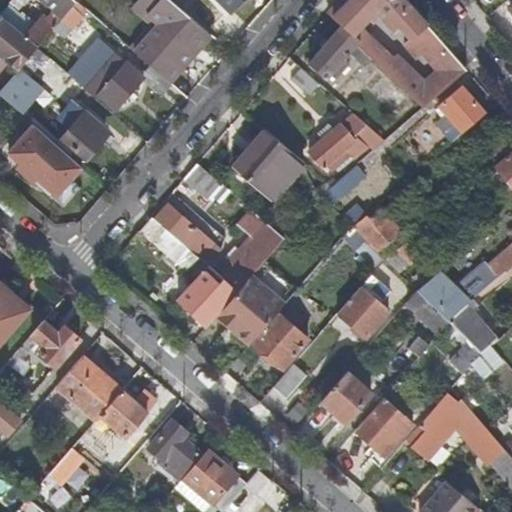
[(0,16),(0,55),(19,72),(21,69),(38,49),(77,4),(73,0),(18,0),(26,6),(31,0),(42,0),(55,12),(41,30),(36,26),(27,39),(0,16)]
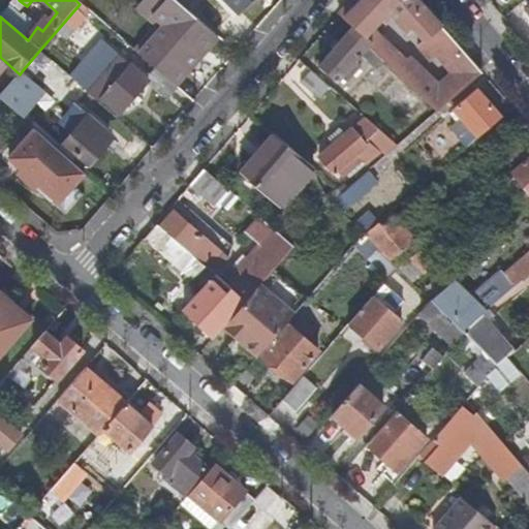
[(143,58),(176,87),(195,65),(189,60),(199,47),(207,53),(219,40),(174,0),(168,0),(152,18),(165,31),(143,58)]
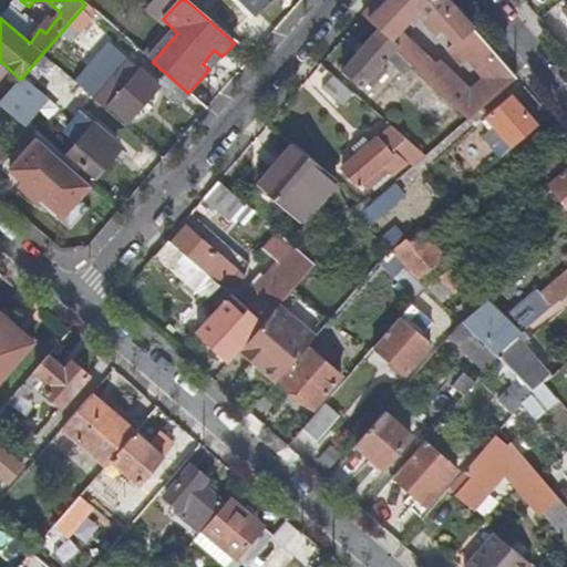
[(233,0),(251,18),(268,0),(233,0)]
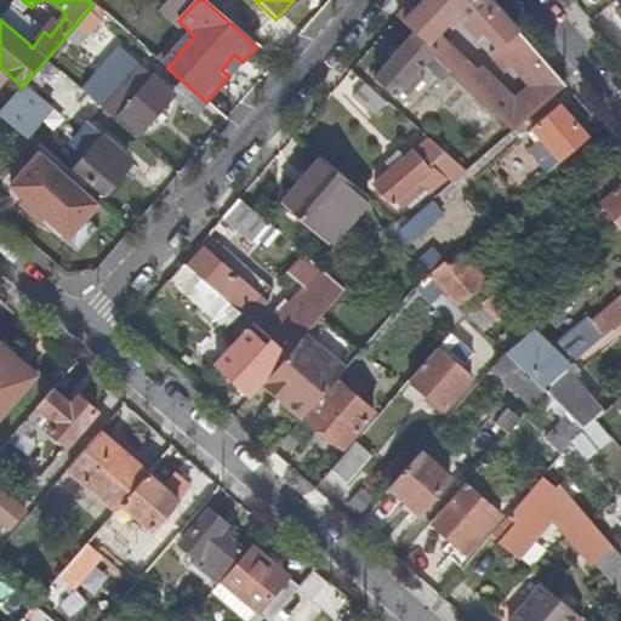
[(436,52),(433,56),(513,131),(567,86),(499,9),(490,0),(426,0),(417,10),(440,38),(459,17),(484,39),(491,32),(506,53),(496,62),(507,73),(510,69),(518,78),(523,73),(531,81),(524,90),(530,96),(518,109),(512,103),(516,98),(482,68),(476,75),(442,46),(436,52)]
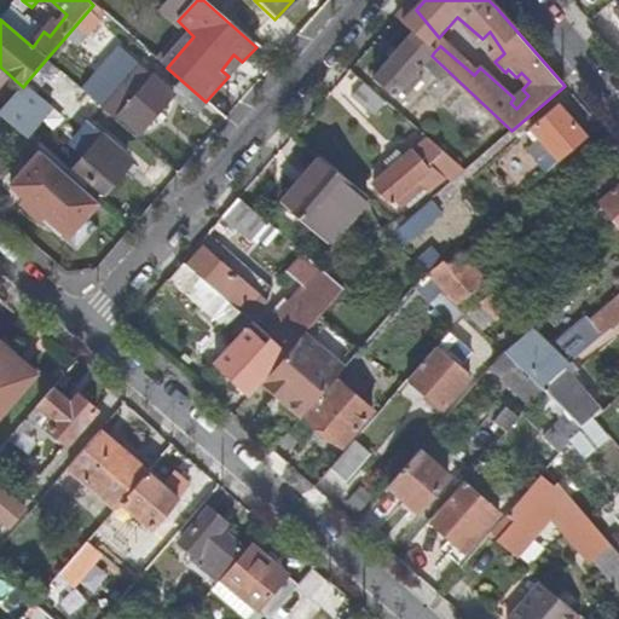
[(409,3),(397,17),(415,34),(427,45),(434,52),(440,46),(444,42),(439,38),(416,10),(409,3)]
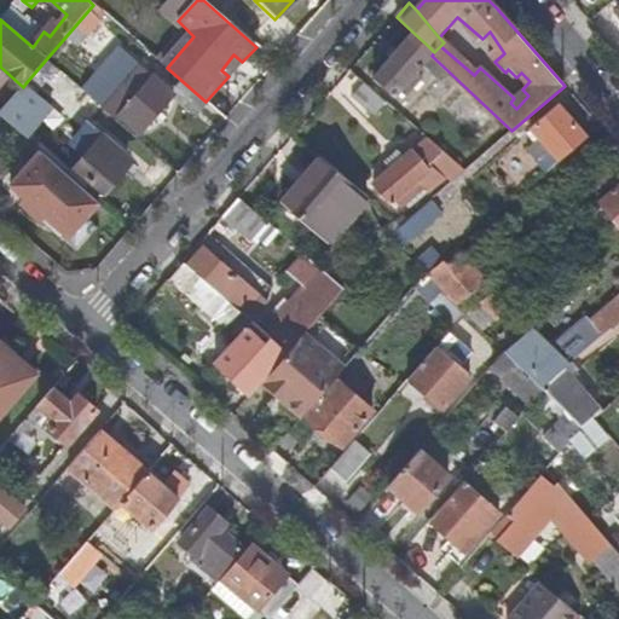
[(427,45),(415,34),(376,77),(397,96),(432,56),(434,52),(427,45)]
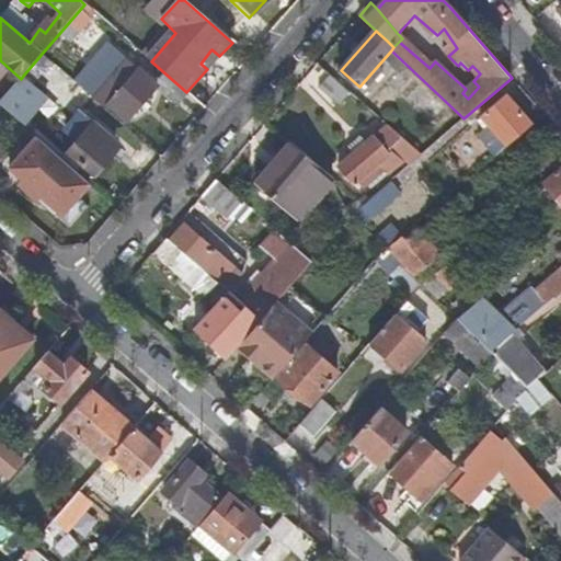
[(201,64),(207,69),(219,56),(212,49),(201,64)]
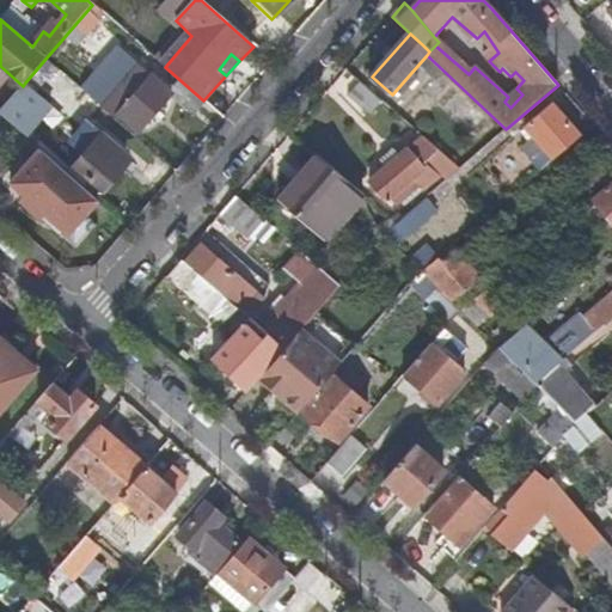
[(138,130),(172,93),(151,75),(118,112),(138,130)]
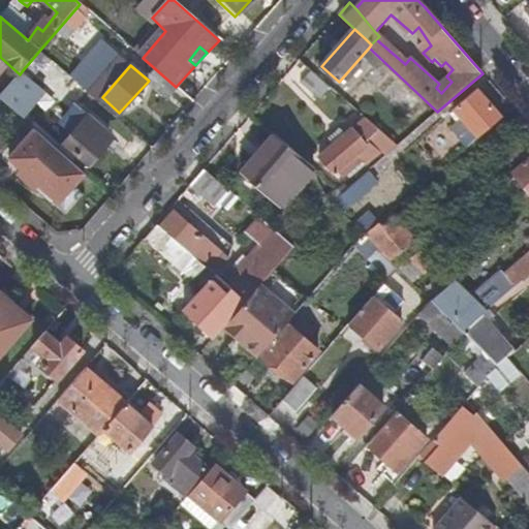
[(22,71),(20,74),(0,97),(13,110),(36,84),(22,71)]
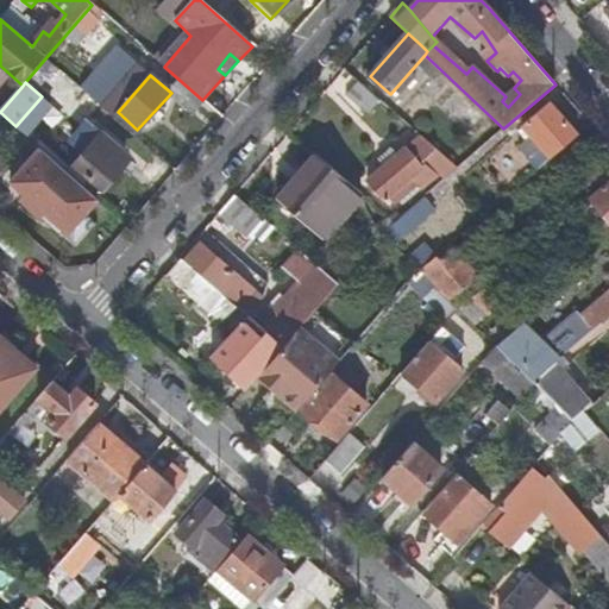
[(551,158),(577,136),(548,104),(522,126),(529,136),(519,144),(529,156),(540,146),(551,158)]
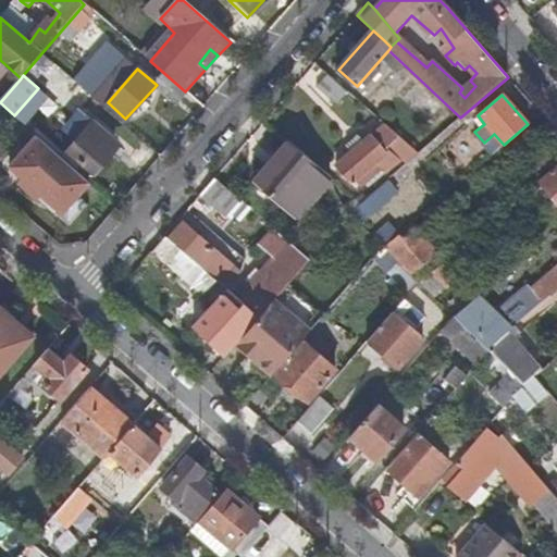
[(0,127),(3,131),(16,118),(14,115),(0,102),(0,127)]
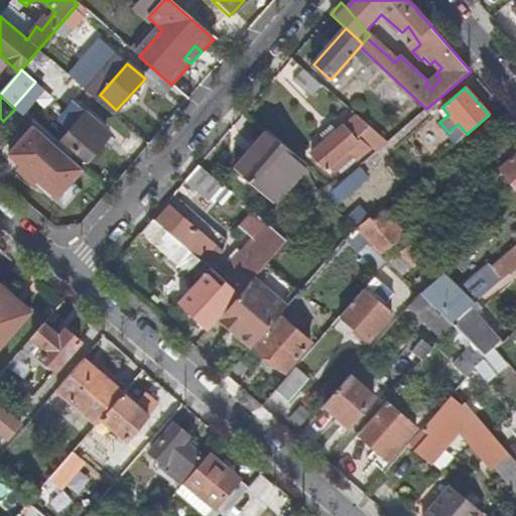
[(97,140),(106,130),(86,112),(61,139),(87,161),(102,144),(97,140)]
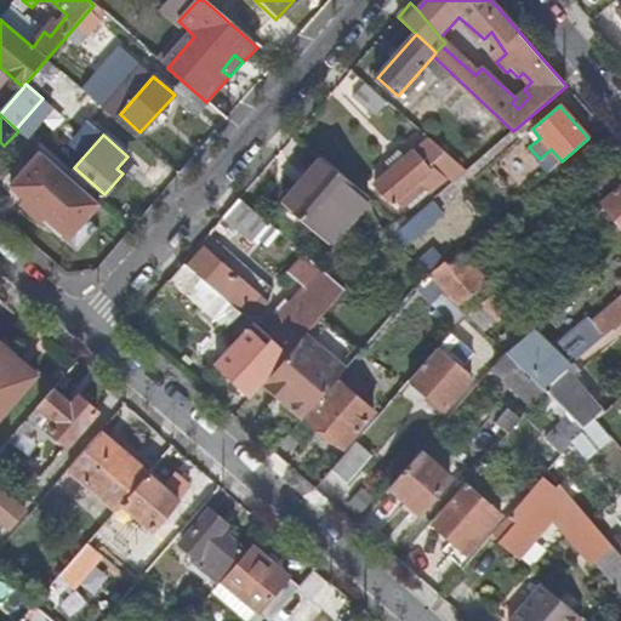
[(467,171),(431,140),(376,186),(391,204),(411,187),(417,194),(427,187),(425,183),(420,178),(431,170),(434,175),(448,189),(467,171)]
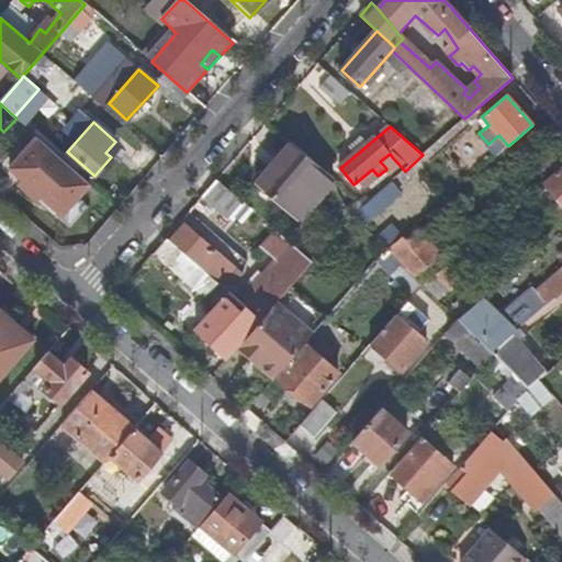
[(38,137),(11,168),(65,215),(92,183),(38,137)]
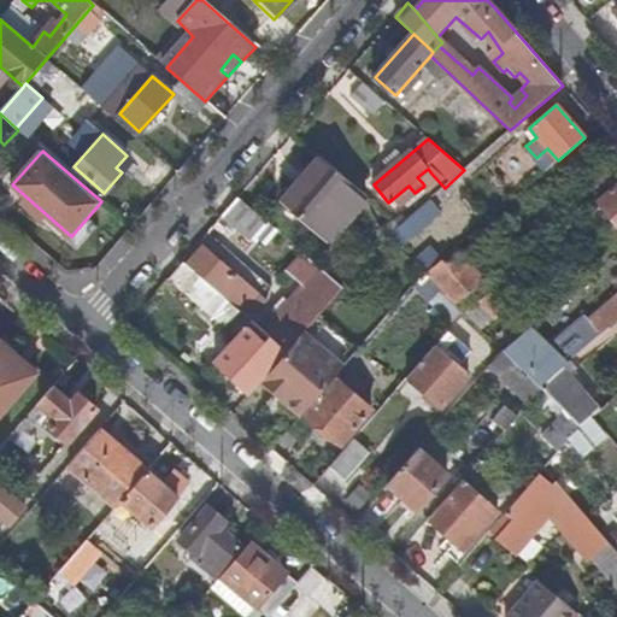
[(362,193),(325,163),(300,192),(298,189),(285,206),(322,239),(362,193)]
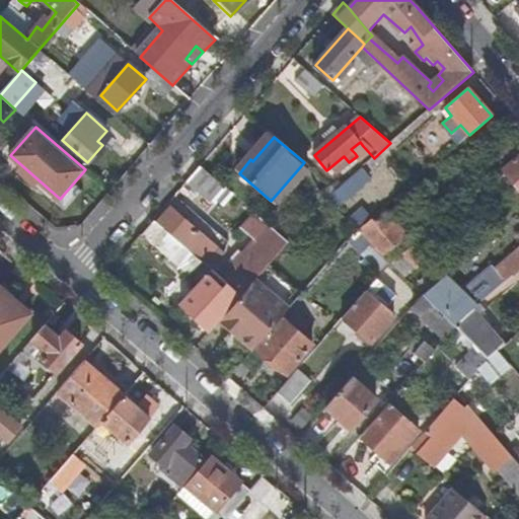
[(351,149),(355,153),(363,146),(360,142),(351,149)]
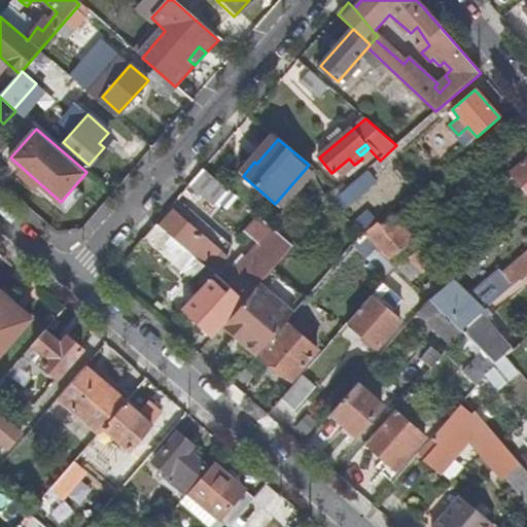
[(526,191),(526,157),(511,172),(526,191)]
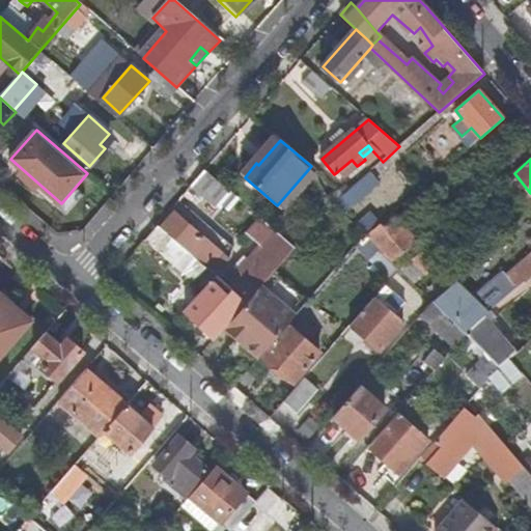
[(229,191),(205,170),(191,187),(214,206),(229,191)]
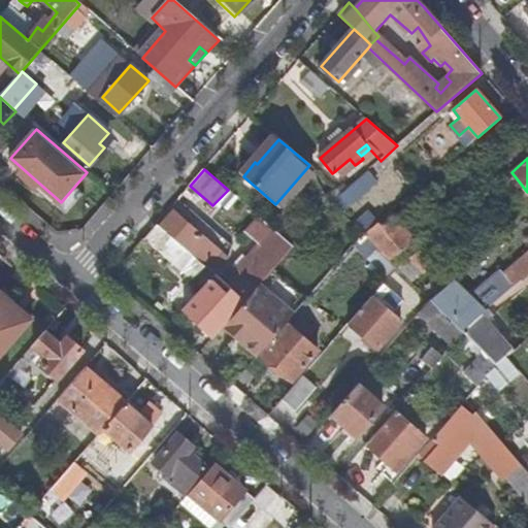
[(352,202),(375,180),(365,169),(341,191),(352,202)]
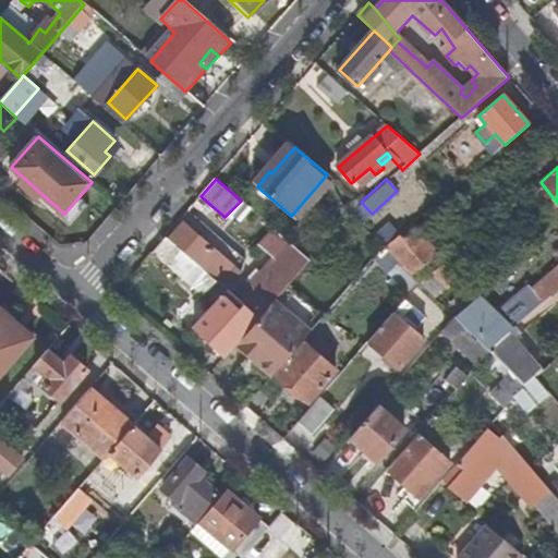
[(185,223),(170,241),(221,284),(232,271),(223,264),(227,261),(185,223)]
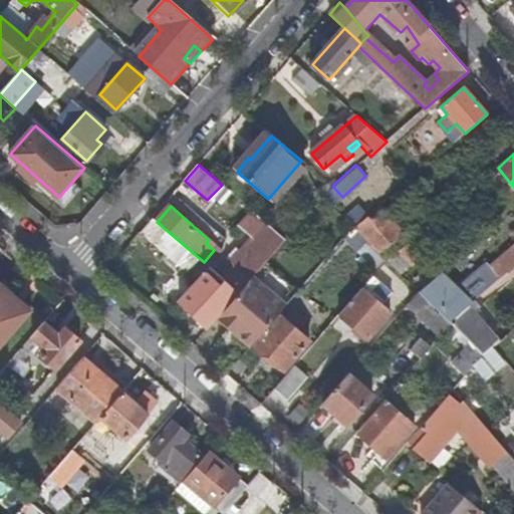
[(405,234),(386,209),(372,220),(392,244),(405,234)]
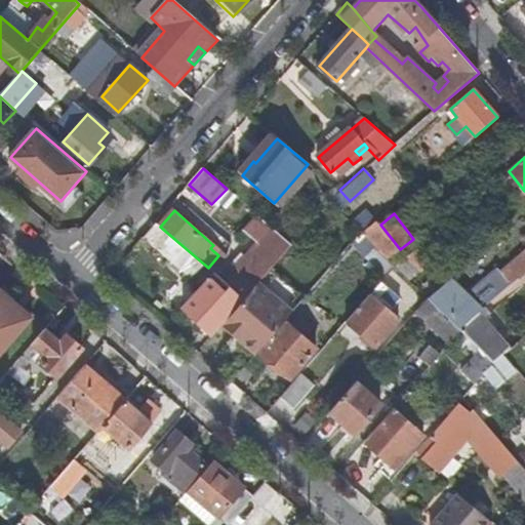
[(293,246),(272,228),(259,244),(256,243),(225,282),(232,287),(246,299),(260,283),(293,246)]
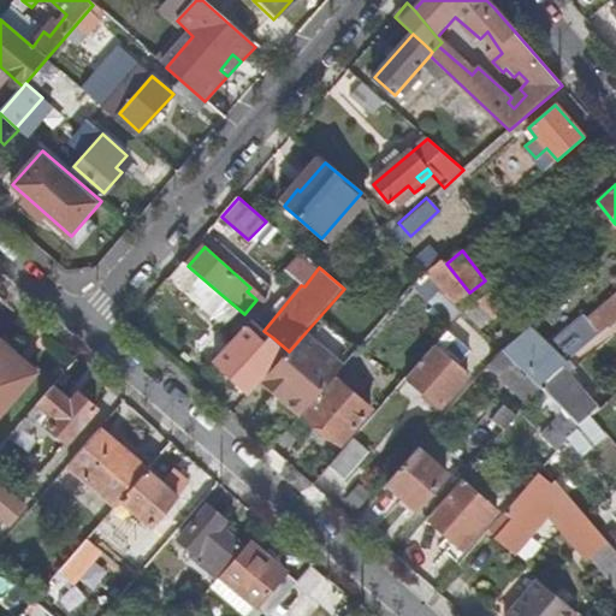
[(615,319),(615,288),(585,317),(600,333),(615,319)]
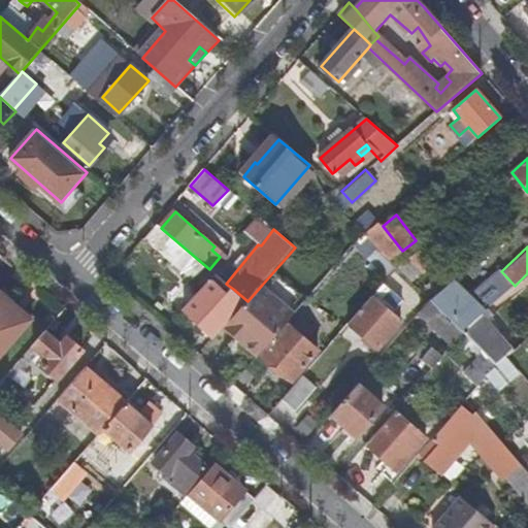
[(397,262),(406,281),(429,268),(420,251),(397,262)]
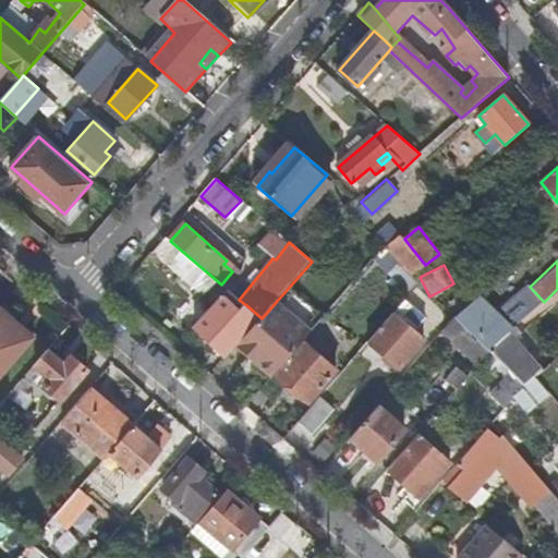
[(209,313),(242,341),(262,318),(246,305),(240,313),(223,298),(209,313)]
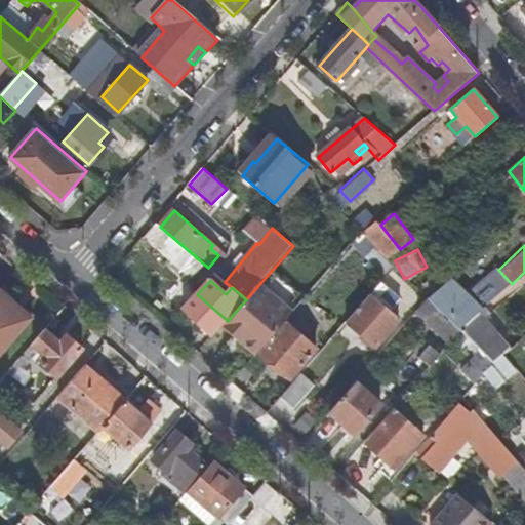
[(381,280),(347,321),(375,347),(399,320),(376,299),(387,286),(381,280)]
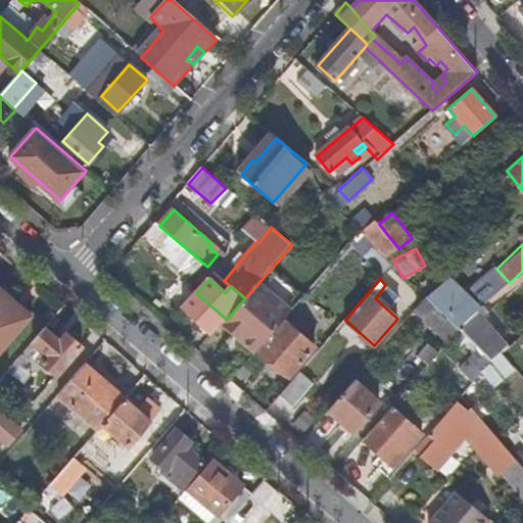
[(478,313),(447,280),(427,297),(460,330),(478,313)]
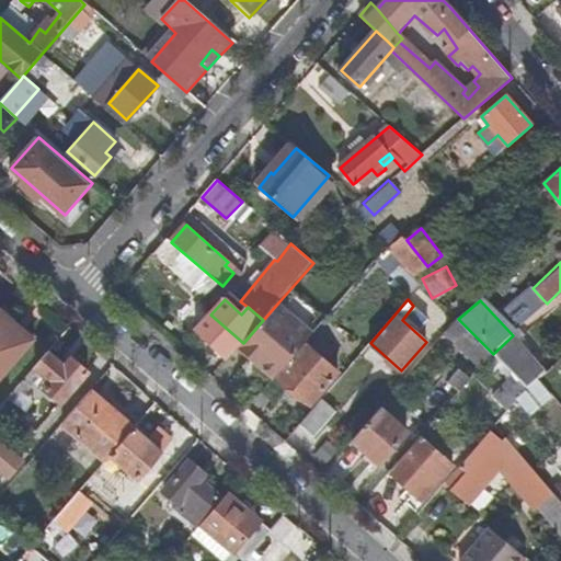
[(243,343),(240,346),(275,376),(276,375),(305,342),(312,333),(278,302),(263,320),(243,343)]
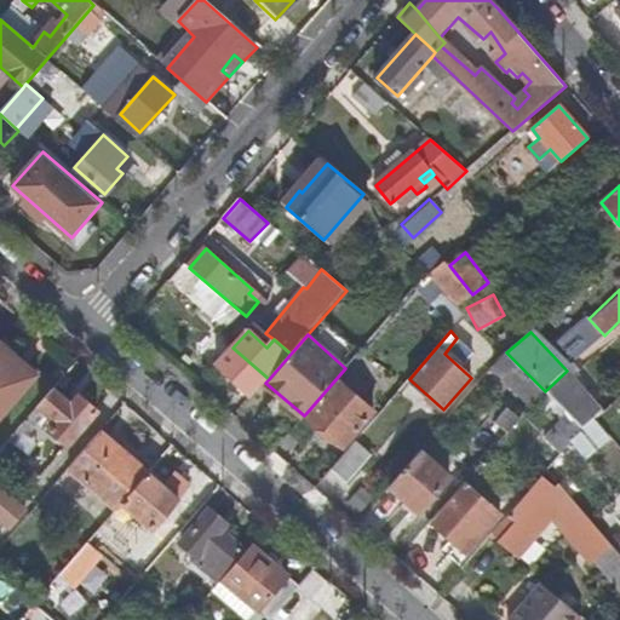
[(0,343),(0,418),(38,375),(0,343)]
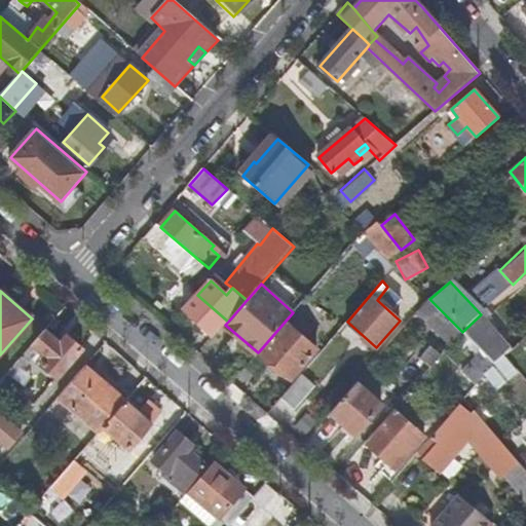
[(429,299),(418,311),(452,344),(462,332),(429,299)]
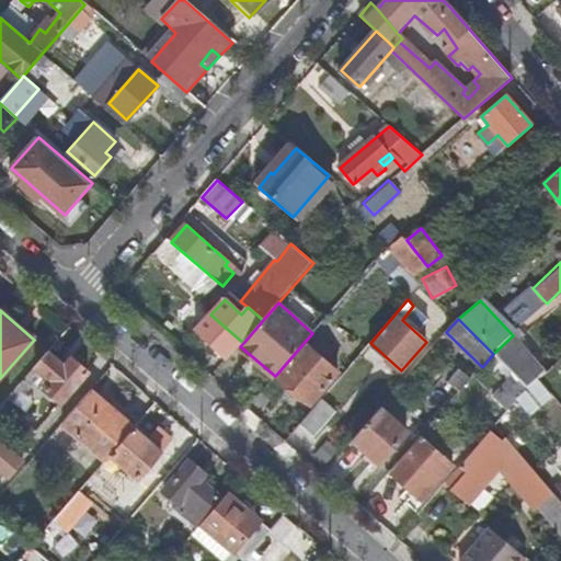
[(548,370),(513,335),(493,354),(528,389),(539,379),(548,370)]
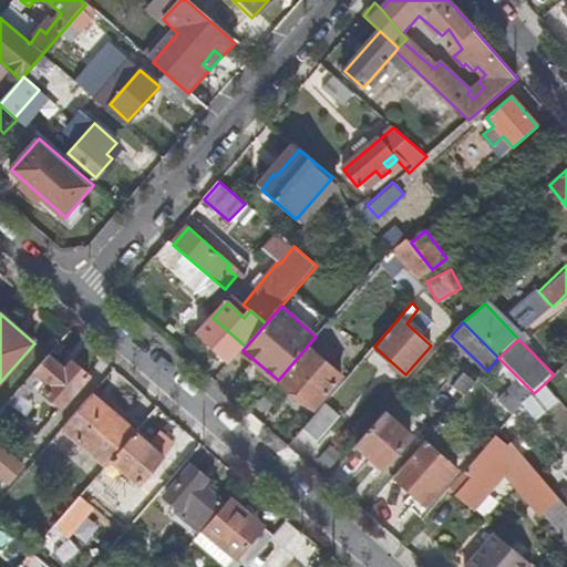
[(308,346),(279,379),(315,409),(342,377),(308,346)]
